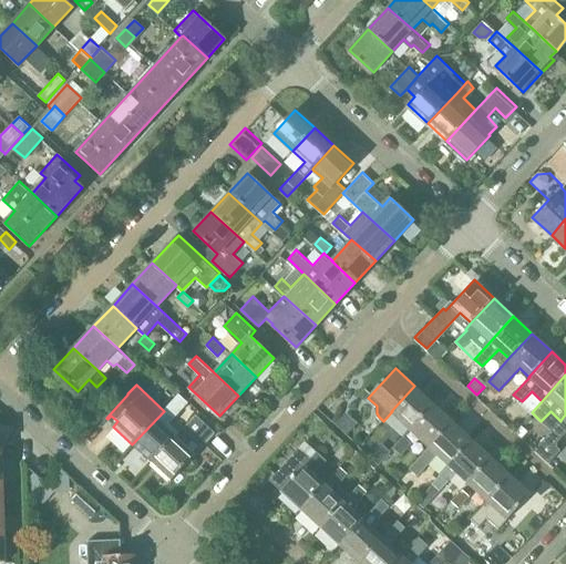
[(410,428),(433,403),(414,386),(391,411),(392,411),(410,428)]
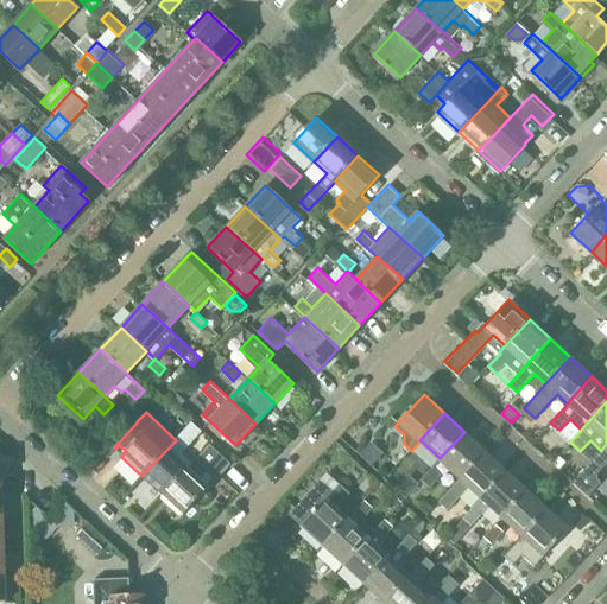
[(193,423),(176,440),(141,476),(162,494),(187,469),(193,463),(181,452),(201,431),(193,423)]
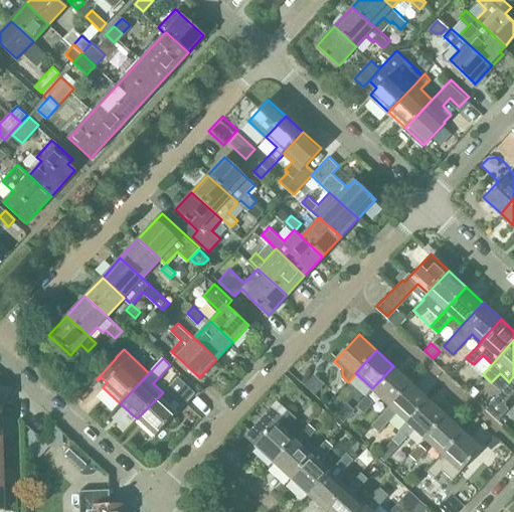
[(87,369),(95,377),(101,371),(92,363),(87,369)]
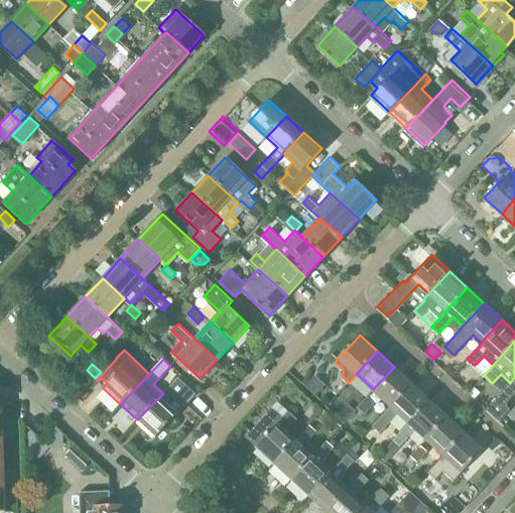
[(373,389),(390,405),(391,406),(412,383),(394,367),(373,389)]
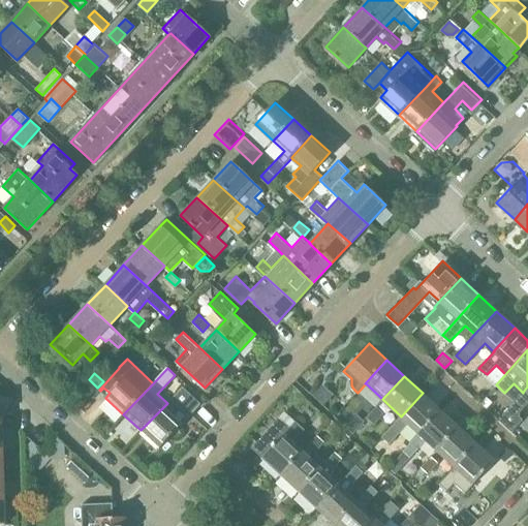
[(312,395),(323,405),(333,394),(322,384),(312,395)]
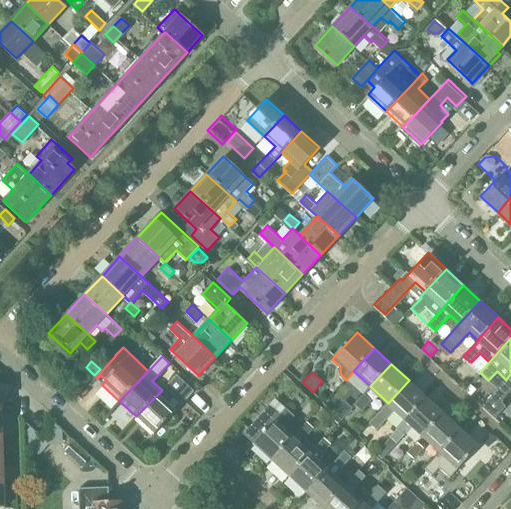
[(177,374),(162,390),(157,395),(136,416),(136,417),(153,433),(175,411),(166,402),(175,393),(183,401),(194,390),(177,374)]
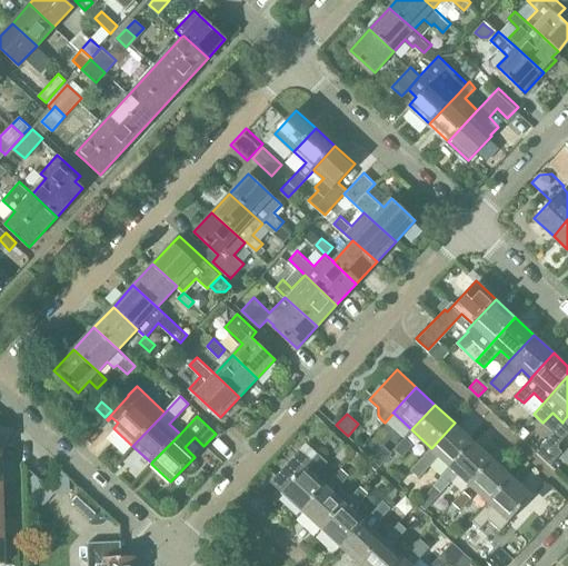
[(567,416),(564,420),(562,423),(554,432),(560,437),(567,428),(567,416)]
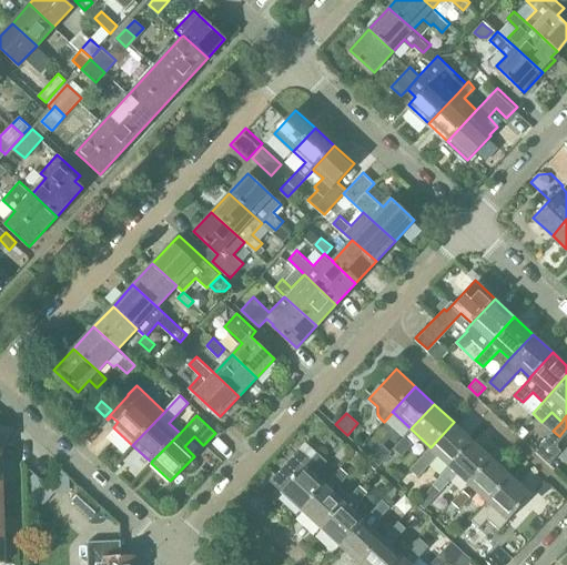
[(418,475),(437,454),(449,465),(473,440),(454,422),(431,447),(429,446),(411,467),(418,475)]
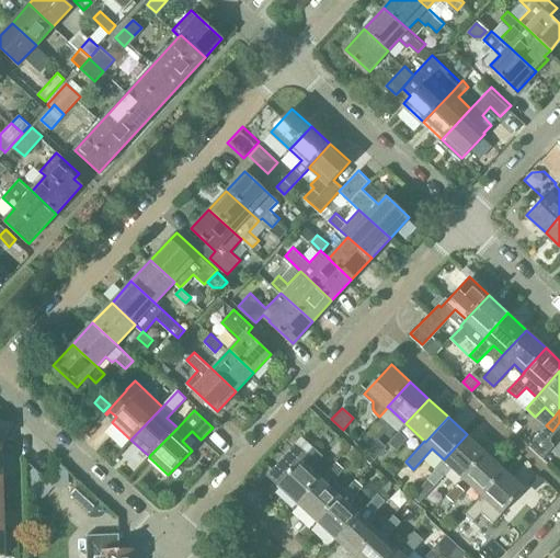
[(510,426),(516,432),(522,425),(516,420),(510,426)]
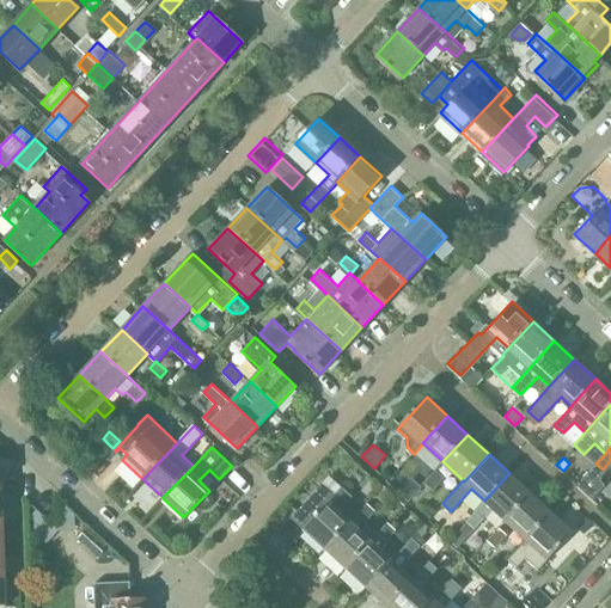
[(425,481),(433,489),(444,477),(435,468),(425,481)]
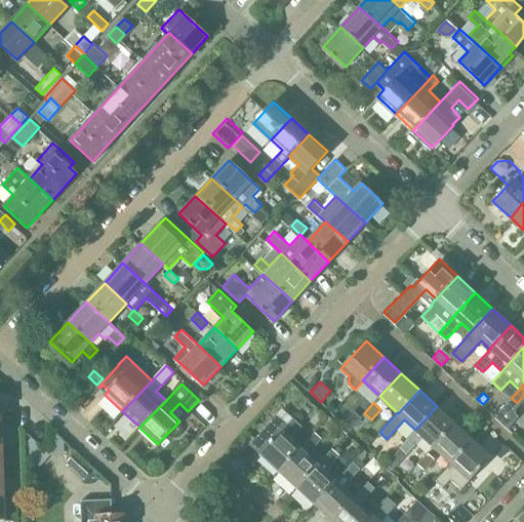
[(404,455),(422,436),(433,446),(454,423),(437,406),(415,430),(397,449),(404,455)]
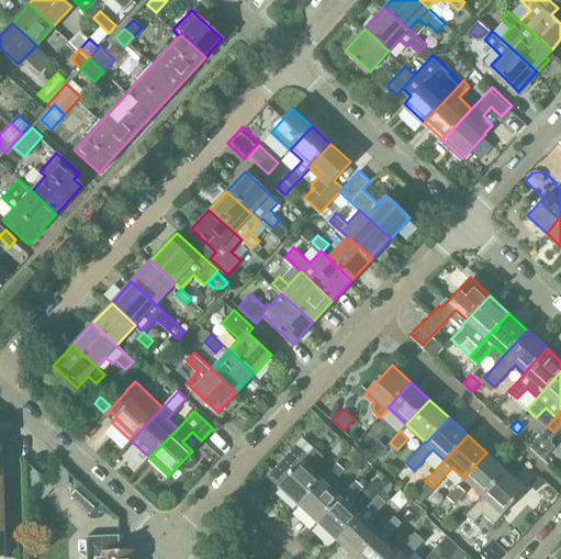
[(303,436),(295,443),(269,471),(281,482),(278,485),(299,504),(322,480),(328,472),(316,462),(323,455),(303,436)]
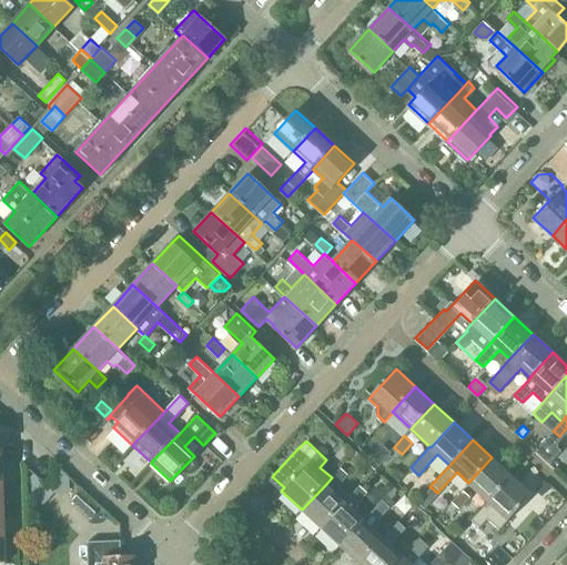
[(373,460),(383,468),(393,456),(383,447),(373,460)]
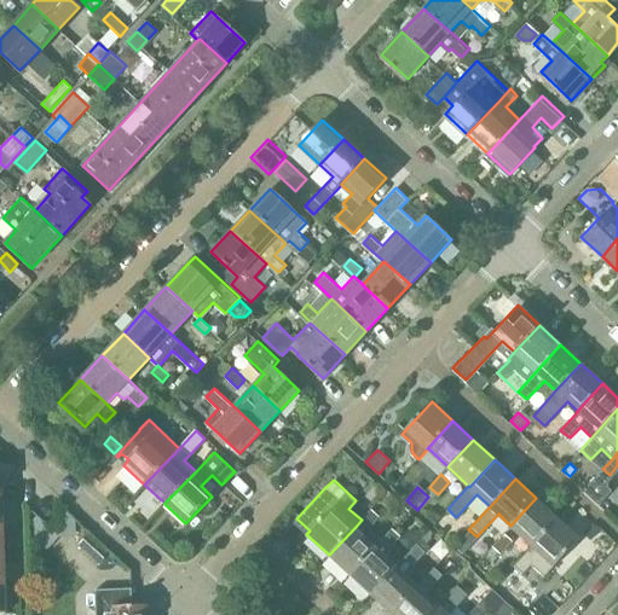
[(532,546),(558,518),(536,498),(510,526),(532,546)]
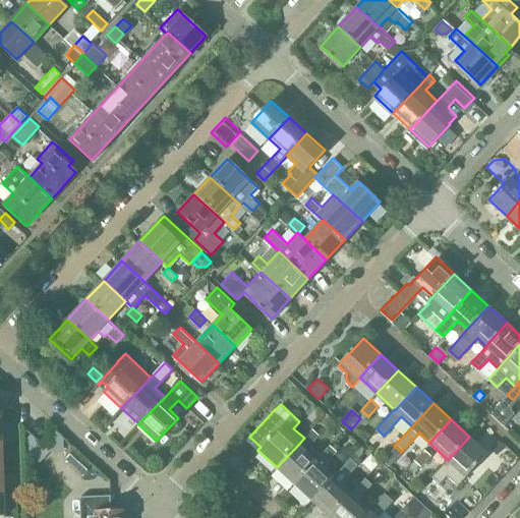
[(298,445),(277,467),(293,483),(321,454),(310,444),(319,434),(312,428),(304,438),(298,445)]
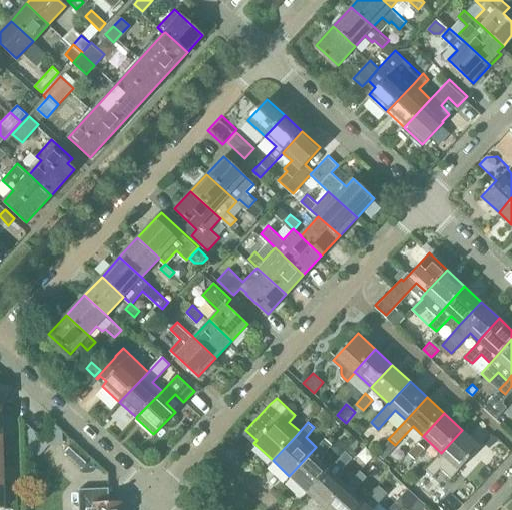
[(462,430),(441,453),(458,468),(479,446),(462,430)]
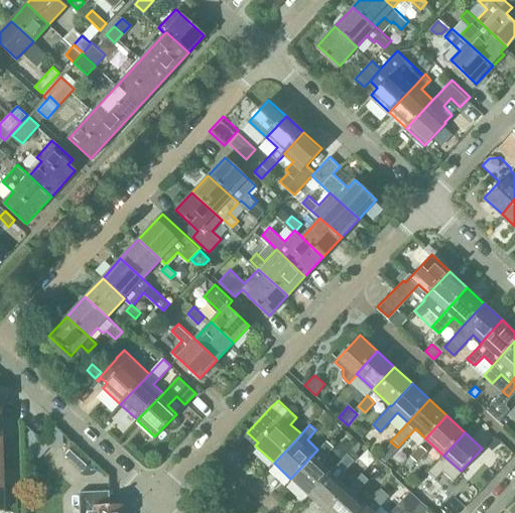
[(317,450),(326,457),(334,446),(327,439),(317,450)]
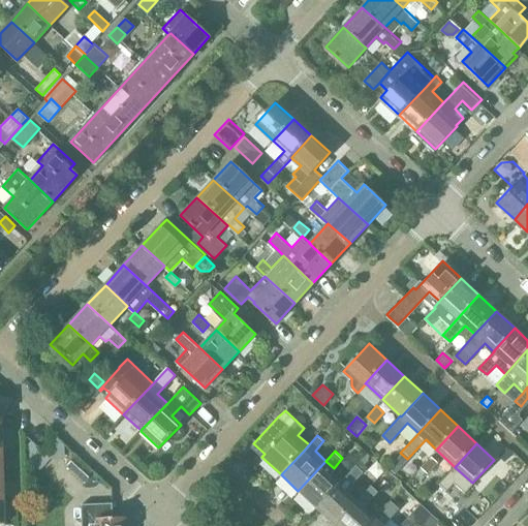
[(421,466),(428,472),(437,462),(430,456),(421,466)]
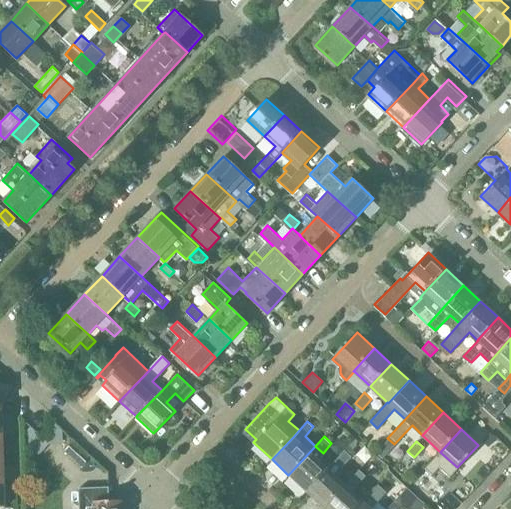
[(315,446),(288,475),(306,491),(327,468),(318,460),(324,454),(323,453),(315,446)]
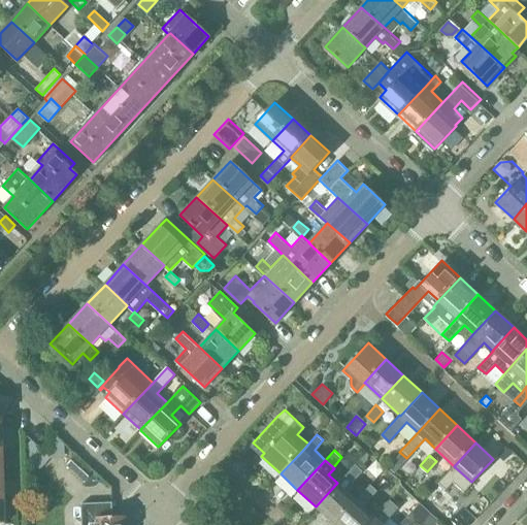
[(355,464),(337,483),(316,506),(334,523),(355,500),(347,492),(353,486),(353,481),(362,470),(355,464)]
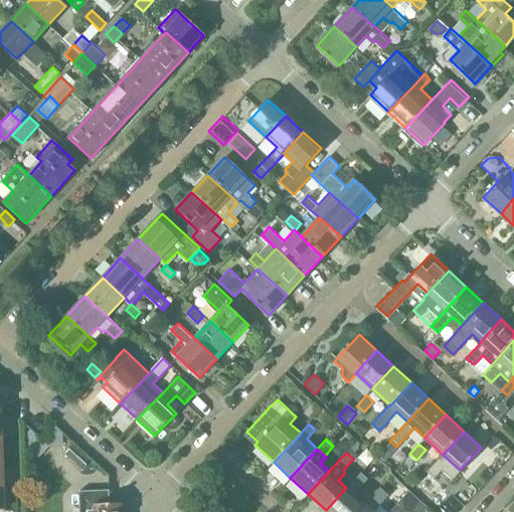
[(351,483),(346,488),(326,510),(327,511),(356,511),(370,497),(359,487),(368,478),(361,471),(351,483)]
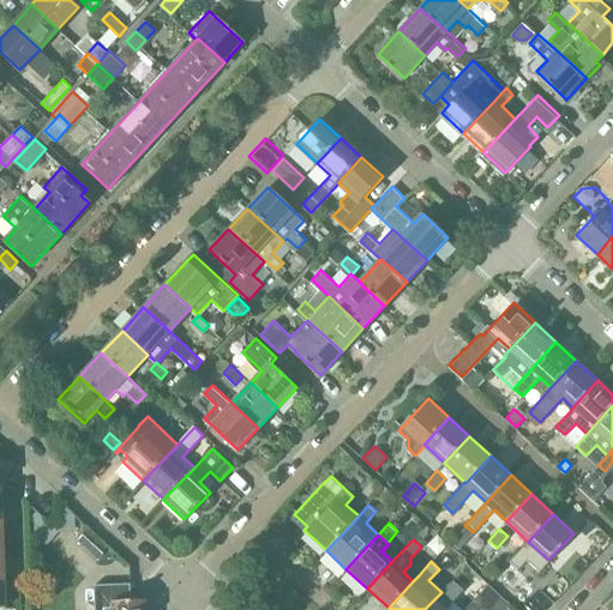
[(452,580),(442,592),(425,609),(444,609),(462,590),(452,580)]
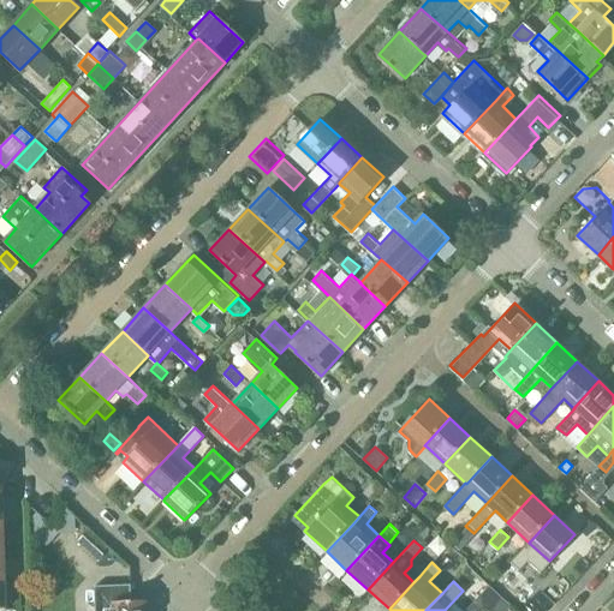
[(145,610),(145,600),(131,601),(130,583),(94,585),(94,610),(145,610)]
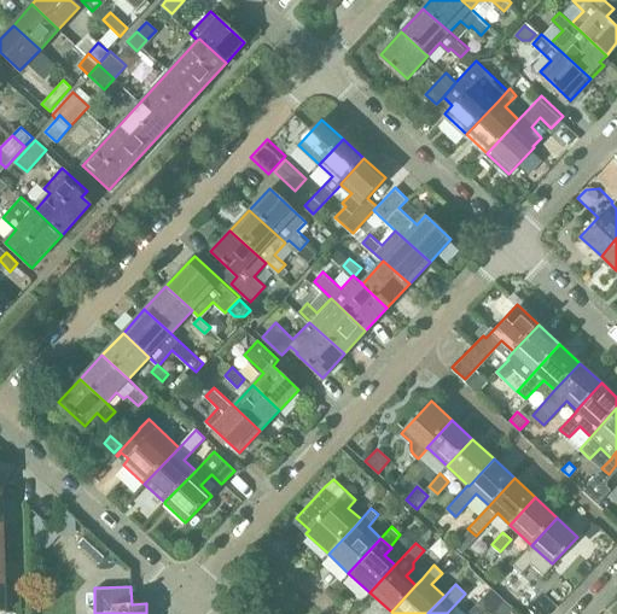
[(466,613),(479,613),(485,608),(492,613),(506,613),(512,608),(492,588),(466,613)]
